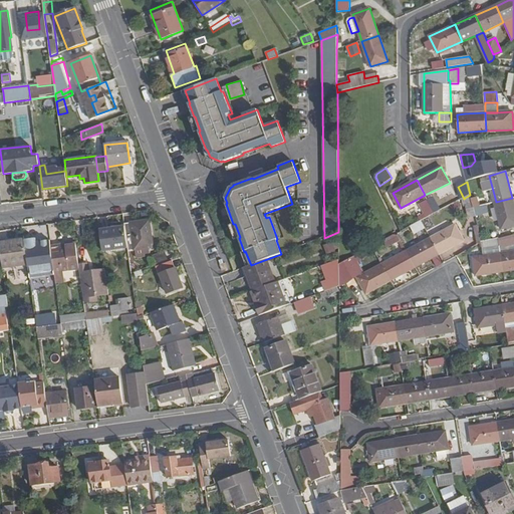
[(465,198),(468,218),(476,217),(476,216),(473,207),(471,200),(470,195),(465,198)]
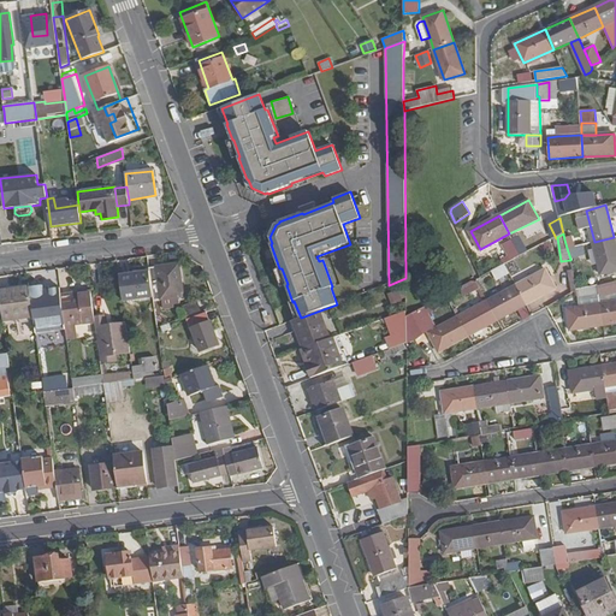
[(602,274),(615,271),(615,246),(614,237),(594,242),(602,274)]
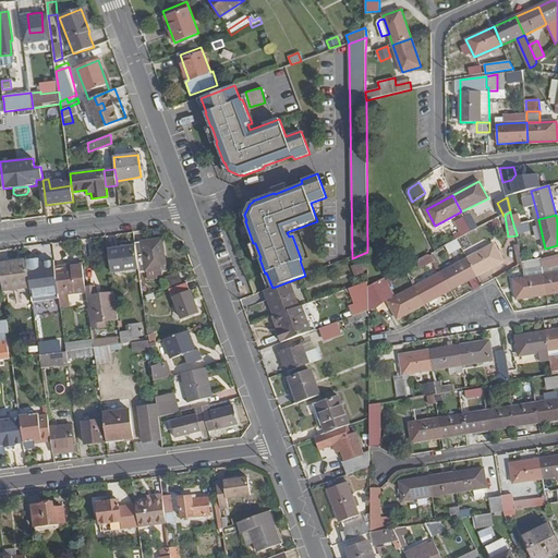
[(453,235),(457,240),(472,232),(464,218),(460,220),(465,229),(453,235)]
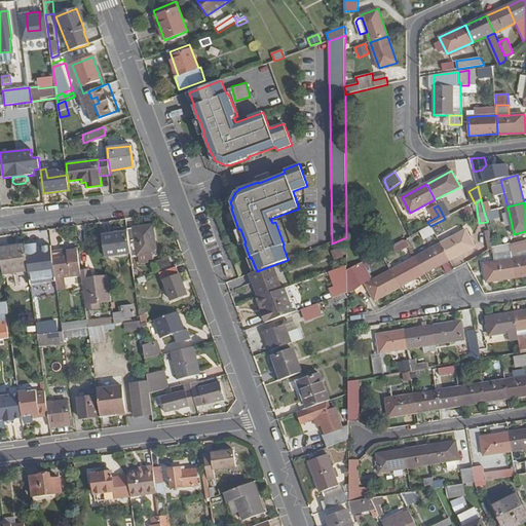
[(472,211),(470,207),(461,210),(464,215),(472,211)]
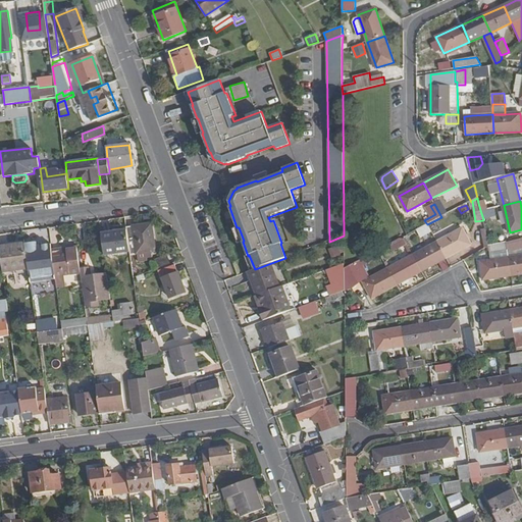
[(488,209),(480,210),(483,219),(490,218),(489,214),(494,212),(493,207),(488,209)]
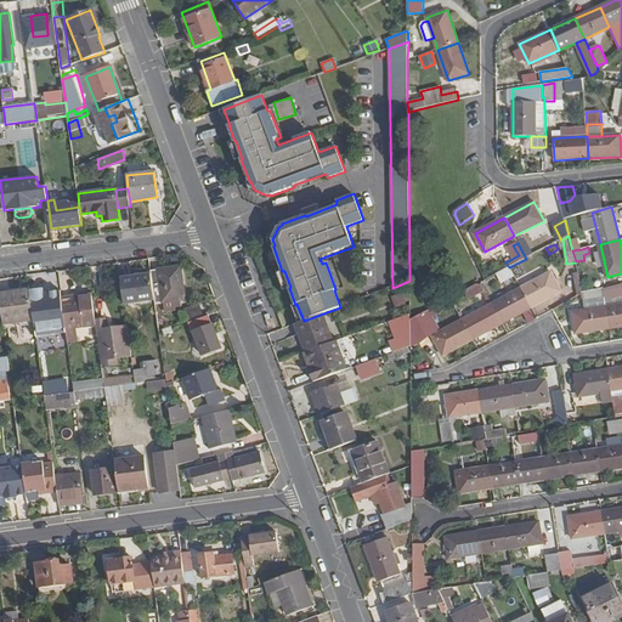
[(151,270),(151,273),(154,300),(154,304),(185,299),(181,266),(151,270)]
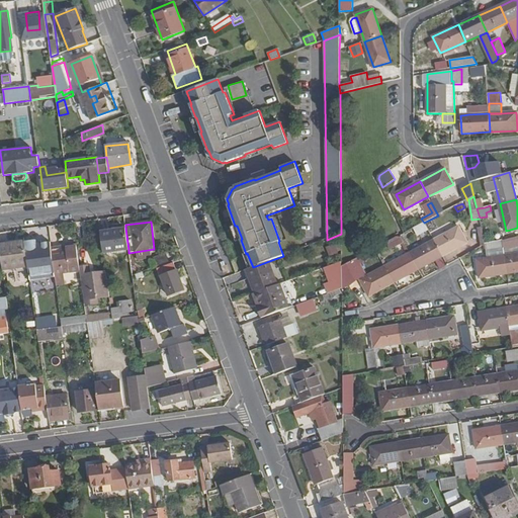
[(418,236),(428,231),(424,223),(414,229),(418,236)]
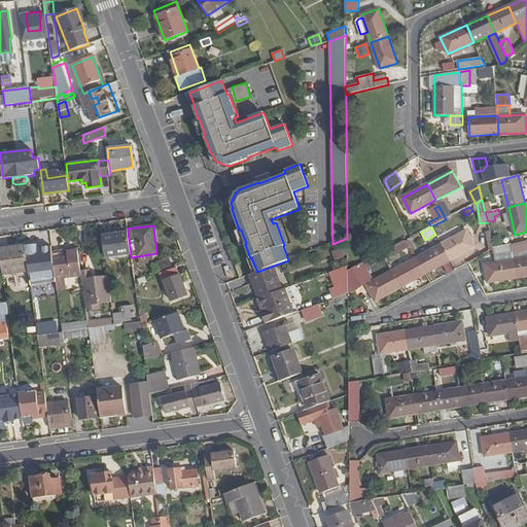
[(466,231),(442,244),(451,260),(476,247),(466,231)]
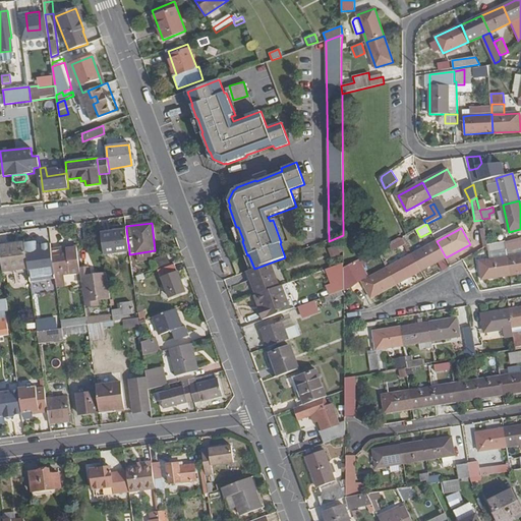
[(488,244),(484,228),(480,229),(483,247),(487,245),(488,244)]
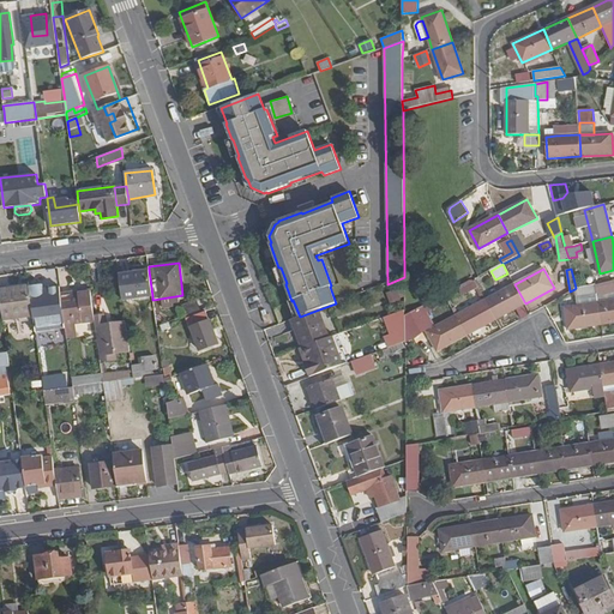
[(149,270),(119,274),(122,301),(152,296),(149,270)]
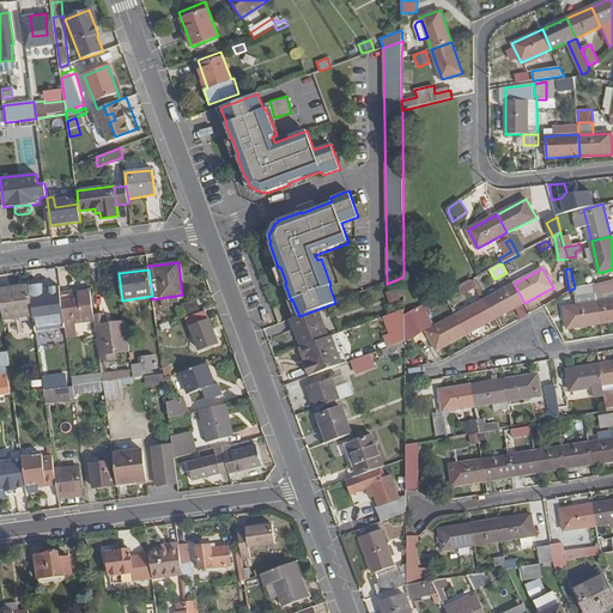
[(462,296),(477,287),(473,279),(457,287),(462,296)]
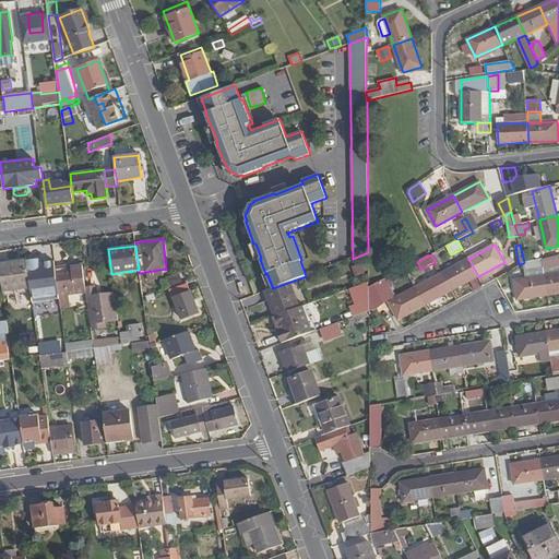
[(544,268),(544,269),(558,264),(558,257),(558,256),(543,260),(544,268)]
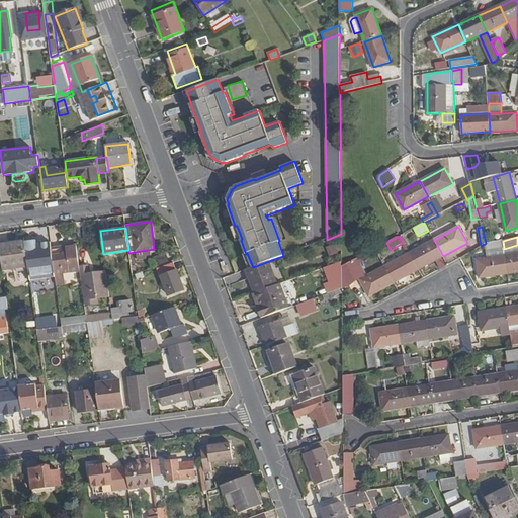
[(434,240),(411,253),(419,269),(437,259),(443,256),(434,240)]
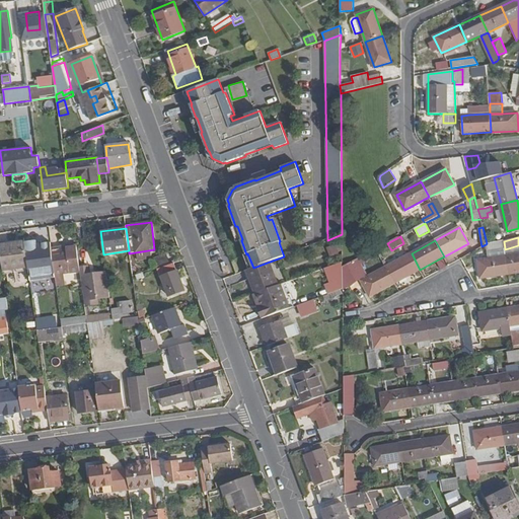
[(487,244),(489,251),(505,248),(504,241),(504,240),(487,244)]
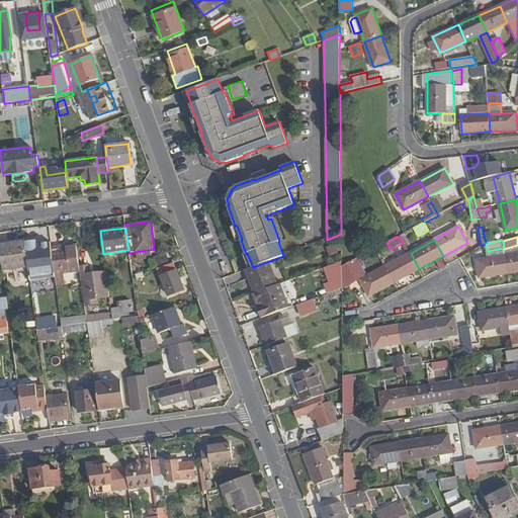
[(24,241),(0,244),(0,253),(2,271),(28,267),(24,241)]
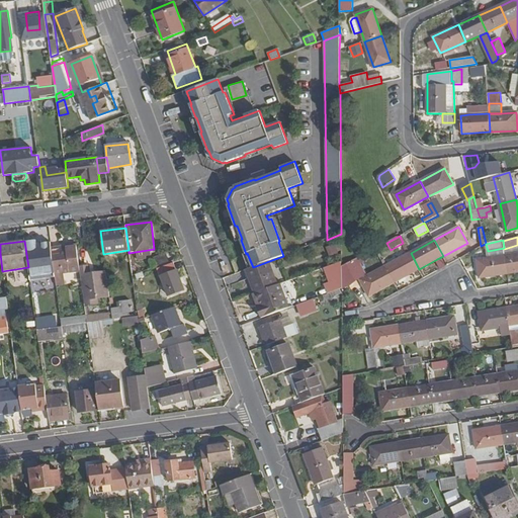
[(329,257),(340,253),(339,242),(326,248),(329,257)]
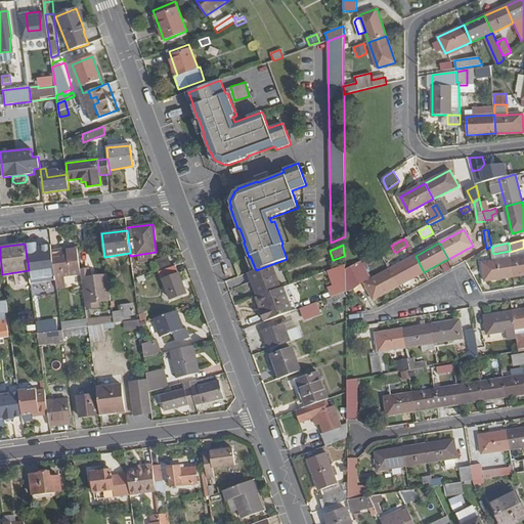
[(77,248),(51,252),(54,274),(80,270),(77,248)]
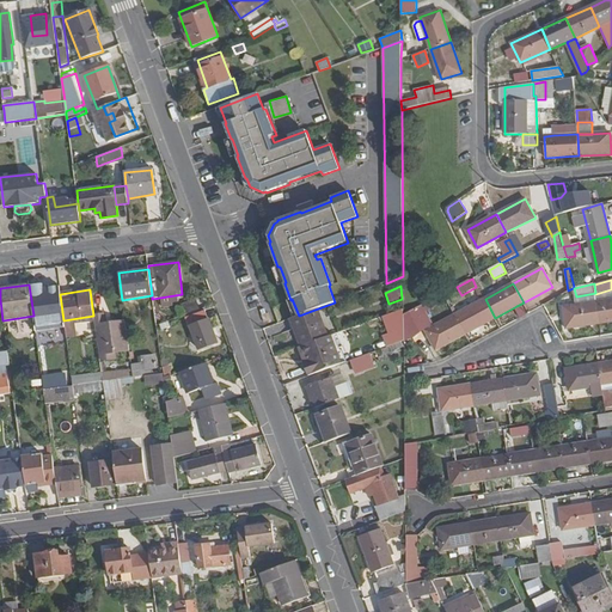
[(485,299),(454,316),(465,335),(472,331),(473,334),(482,330),(479,326),(495,318),(485,299)]
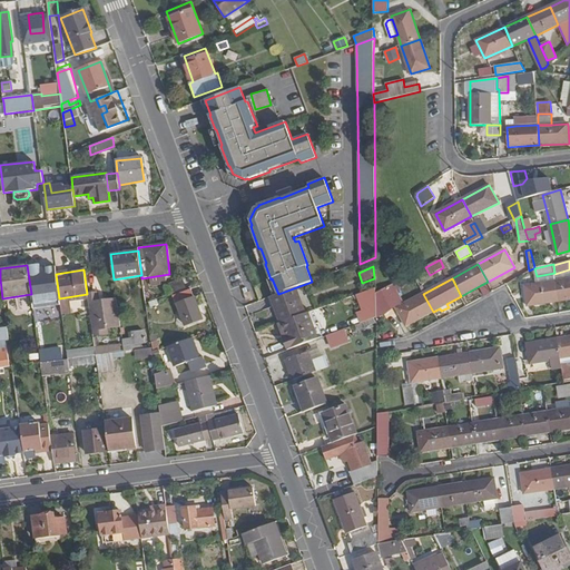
[(569,278),(556,282),(559,302),(569,300),(569,278)]
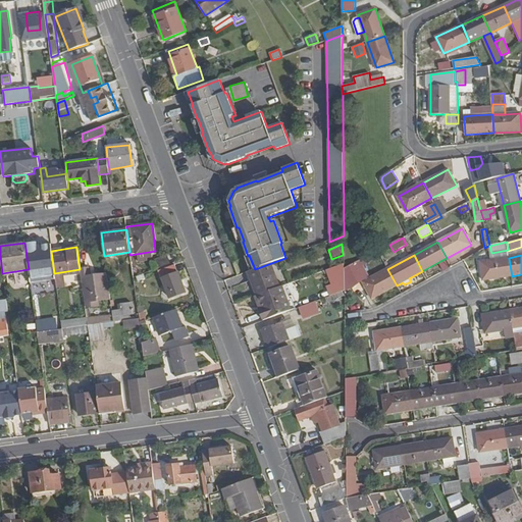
[(447,258),(440,261),(445,270),(451,266),(447,258)]
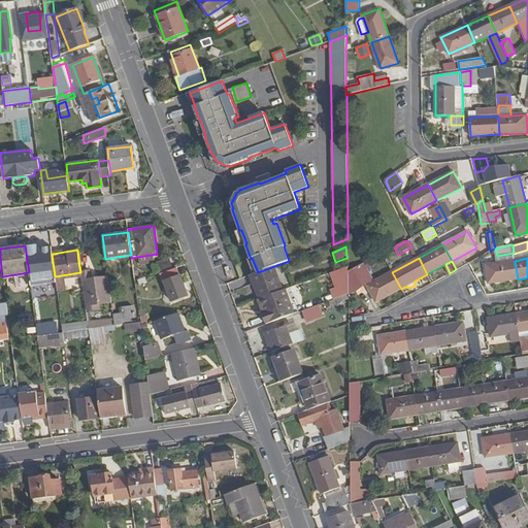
[(487,265),(489,284),(518,279),(515,261),(487,265)]
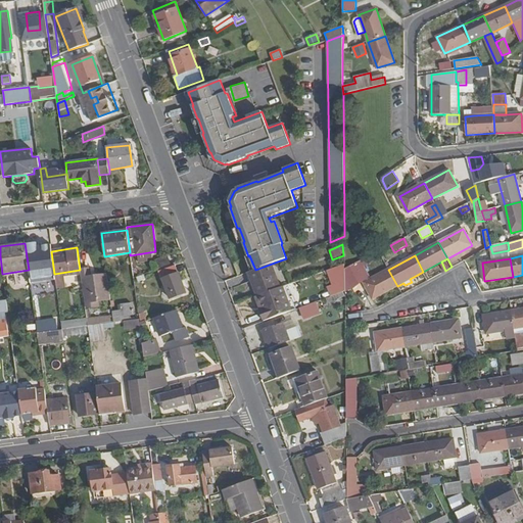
[(359,262),(344,270),(345,288),(350,285),(349,283),(362,277),(362,276),(366,274),(359,262)]
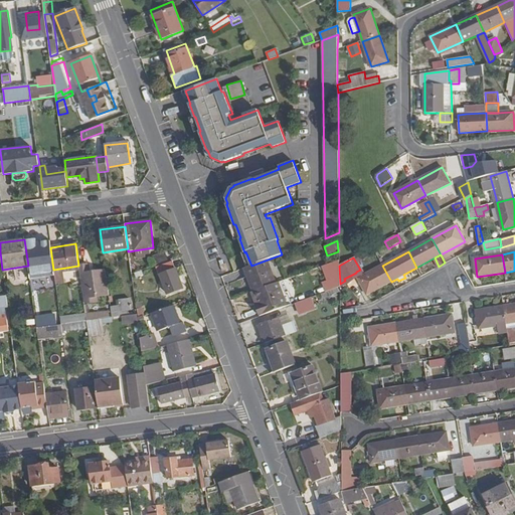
[(176,268),(175,269),(172,260),(156,267),(167,294),(183,288),(176,268)]
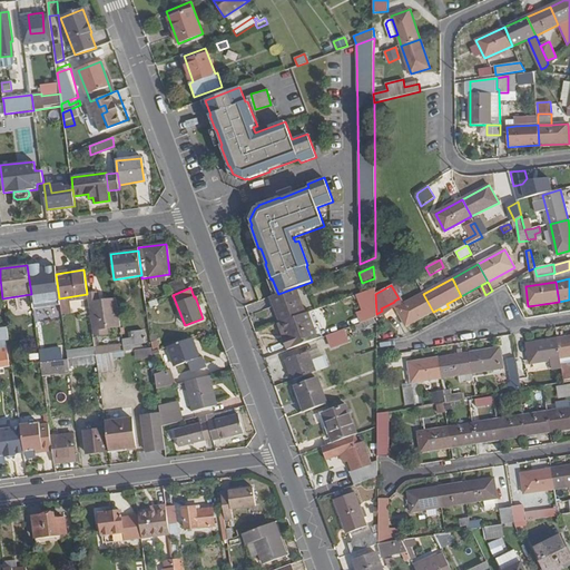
[(296,287),(272,297),(281,323),(282,322),(306,313),(296,287)]
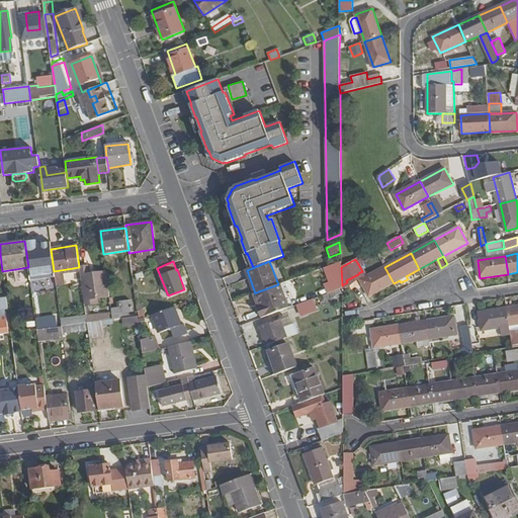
[(335,282),(325,285),(328,293),(340,288),(342,288),(342,285),(341,267),(341,262),(324,268),(327,275),(335,272),(335,282)]
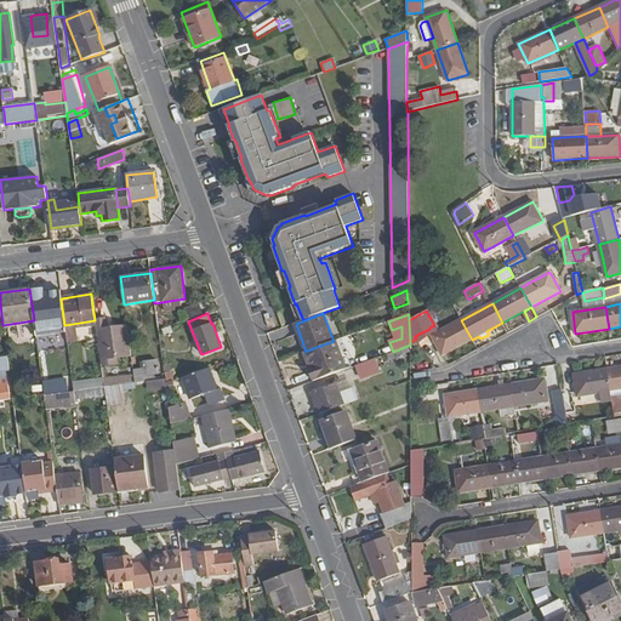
[(95,320),(98,342),(101,366),(118,365),(117,359),(131,357),(126,326),(107,329),(106,319),(95,320)]
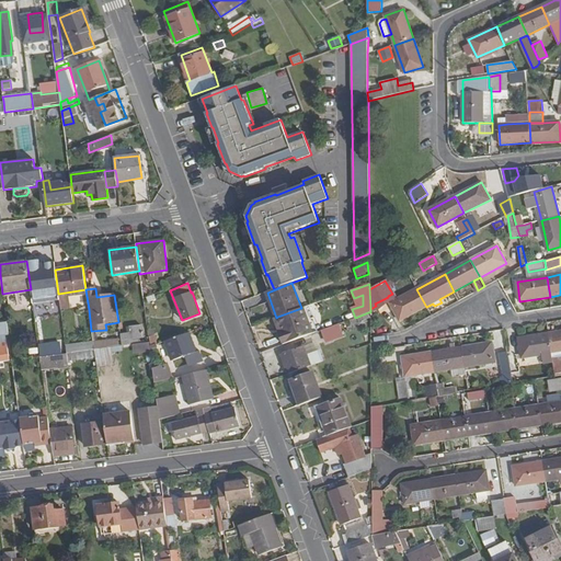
[(391,304),(401,321),(426,307),(416,289),(391,304)]
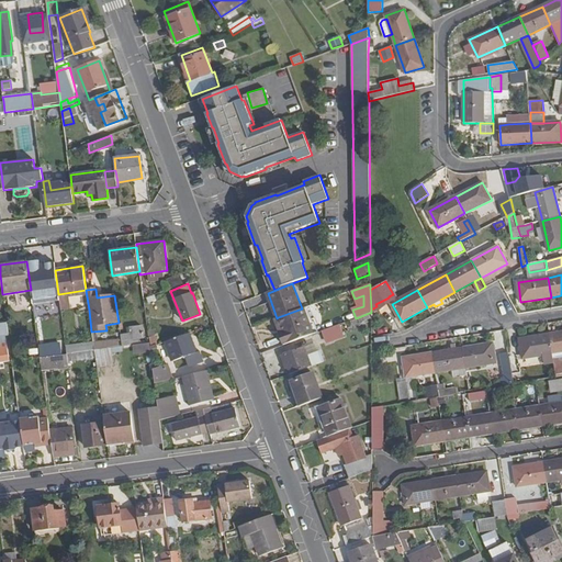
[(45,296),(47,315),(60,313),(58,295),(45,296)]
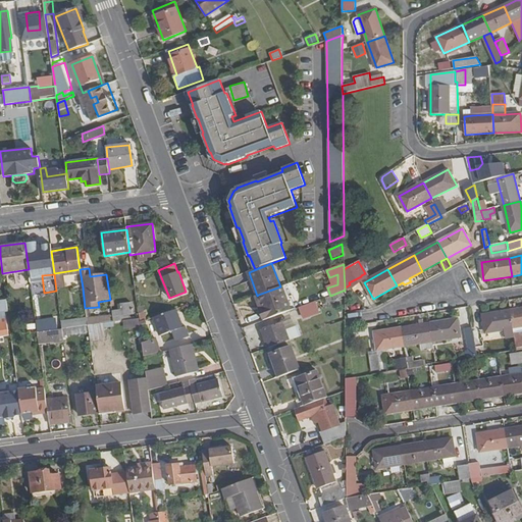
[(280,286),(258,295),(263,308),(261,309),(265,320),(292,310),(288,300),(282,285),(280,286)]
